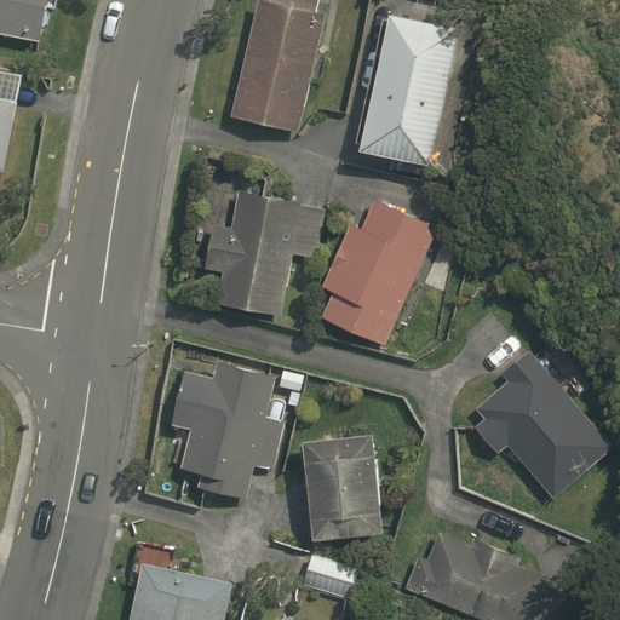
[(0,0),(0,32),(41,40),(49,0),(0,0)]
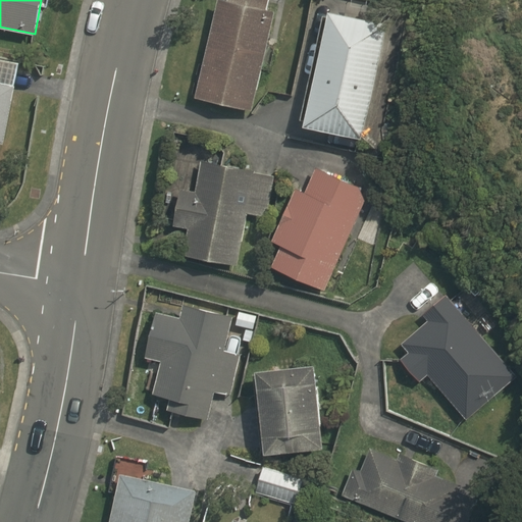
[(268,8),(269,0),(217,0),(195,96),(253,109),(275,10),(268,8)]
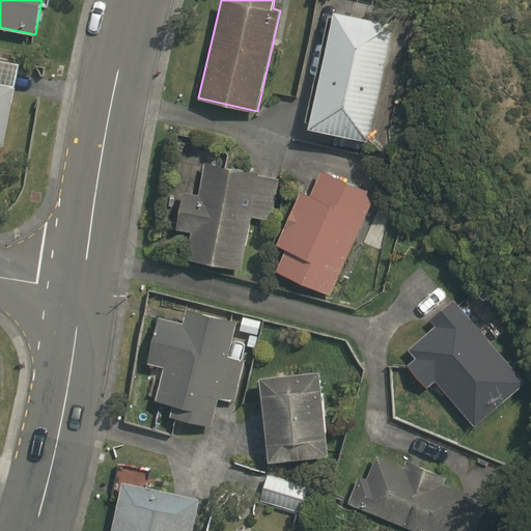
[(394,21),(334,8),(307,127),(368,140),(394,21)]
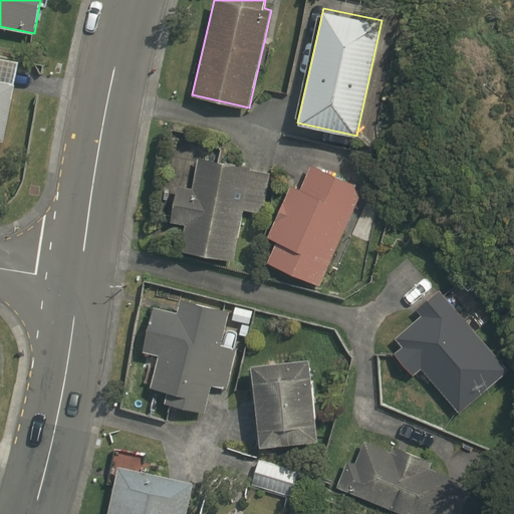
[(0,140),(3,141),(19,61),(0,57),(0,140)]
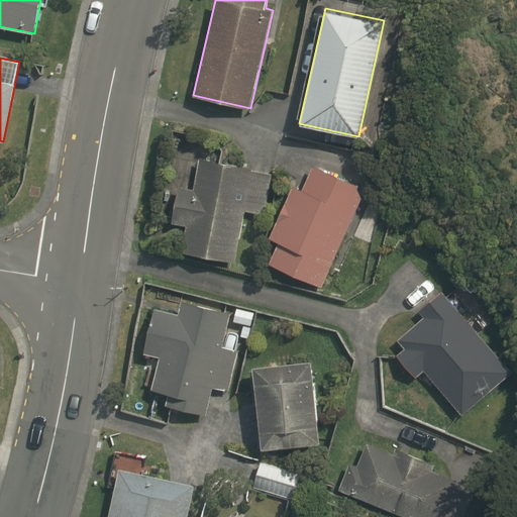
[(266,214),(274,173),(199,159),(193,189),(179,186),(172,222),(187,225),(182,251),(235,262),(245,210),(266,214)]
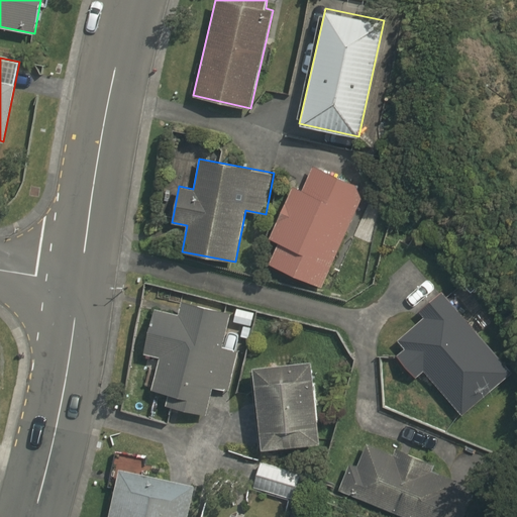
[(269,264),(322,287),(366,189),(314,165),(302,189),(293,185),(269,237),(279,241),(269,264)]
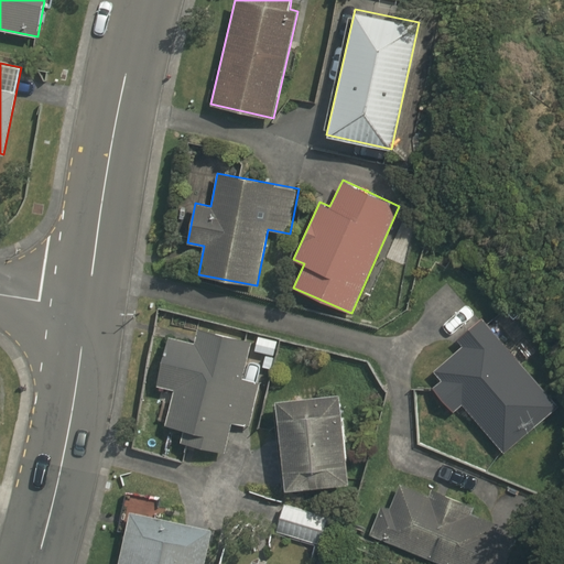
[(511,349),(484,317),(457,339),(464,346),(434,370),(443,380),(433,388),(454,412),(464,404),(505,453),(560,407),(523,364),(531,357),(519,343),(511,349)]
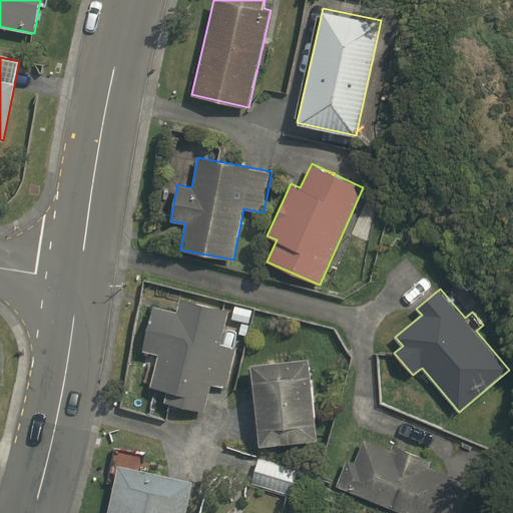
[(221,345),(229,309),(180,297),(177,312),(154,305),(143,350),(158,354),(150,386),(167,390),(164,402),(204,412),(210,383),(227,388),(236,349),(221,345)]
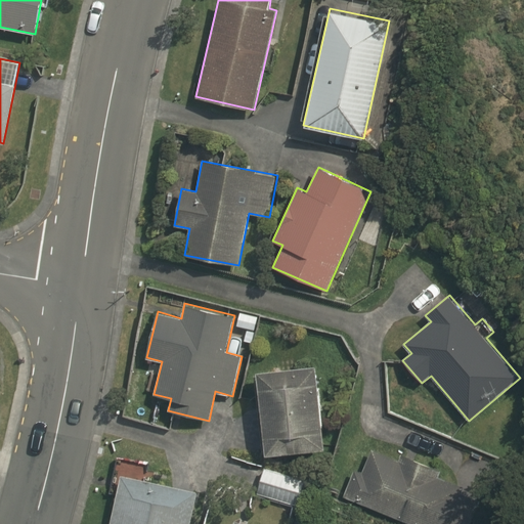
[(316,363),(255,369),(264,454),(325,448),(316,363)]
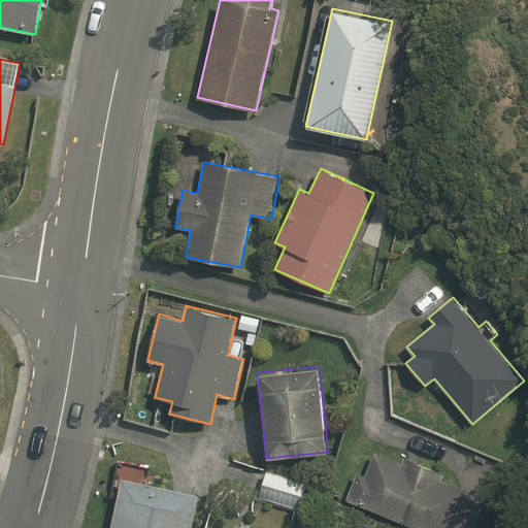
[(357,472),(344,500),(413,527),(474,527),(485,505),(463,497),(466,490),(441,480),(443,472),(405,457),(402,463),(374,452),(365,475),(357,472)]
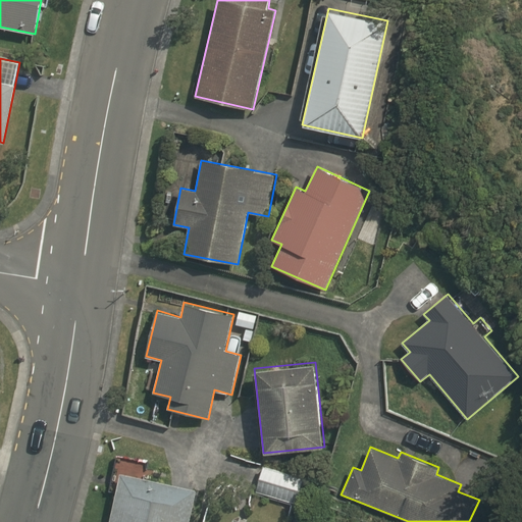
[(305,478),(263,465),(256,491),(297,503),(305,478)]
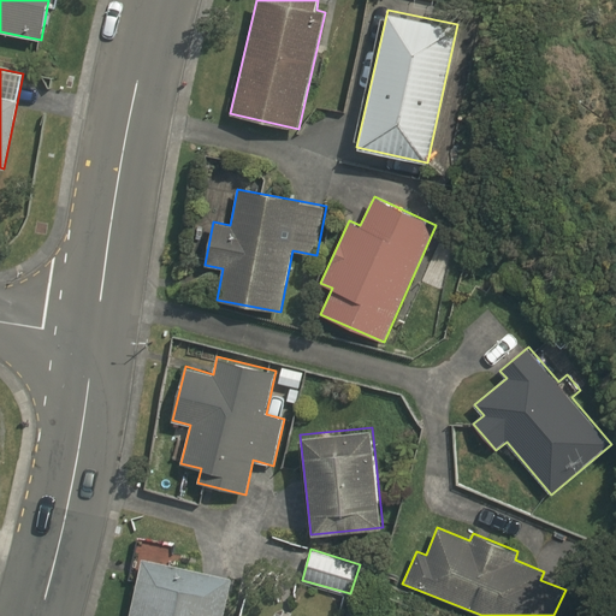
[(223,615),(232,578),(142,556),(128,615),(223,615)]
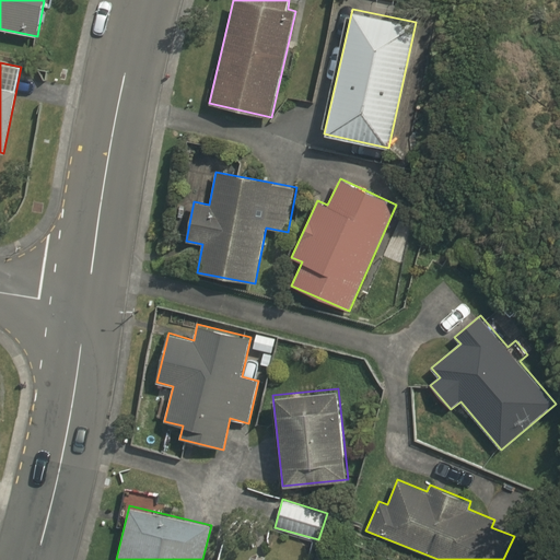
All buildings are outlined.
